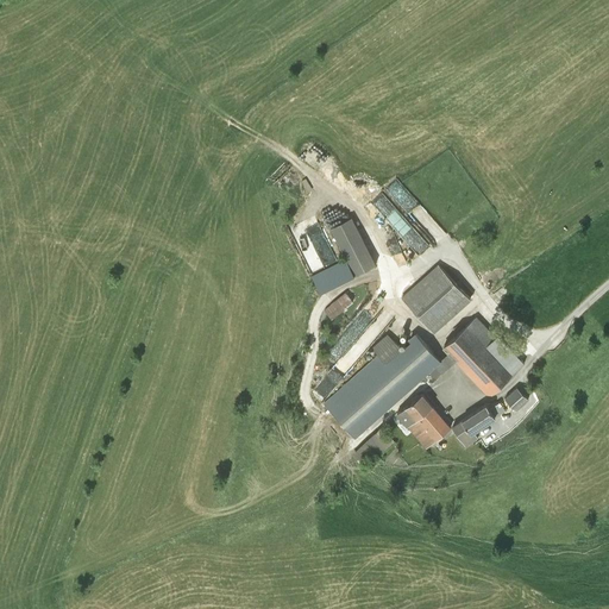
[(378,265),(353,217),(332,228),(346,256),(355,274),(356,276),(378,265)]
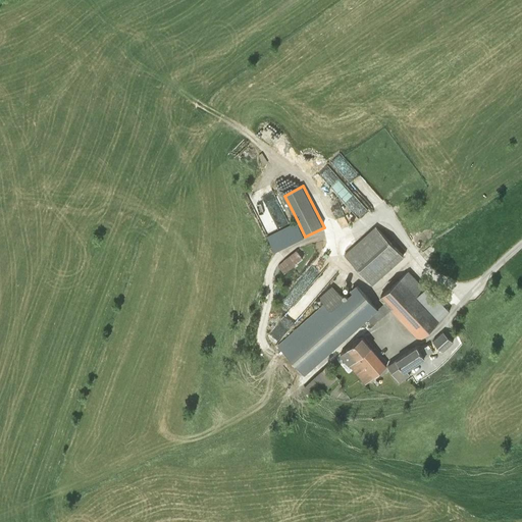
[(297,219),(266,235),(274,250),(304,235),(297,219)]
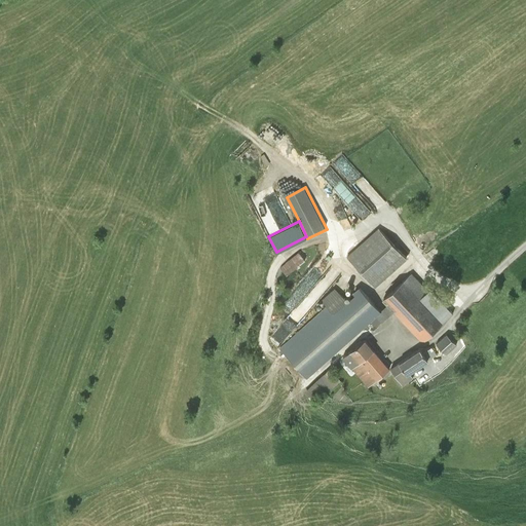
[(377,290),(409,260),(379,229),(347,259),(377,290)]
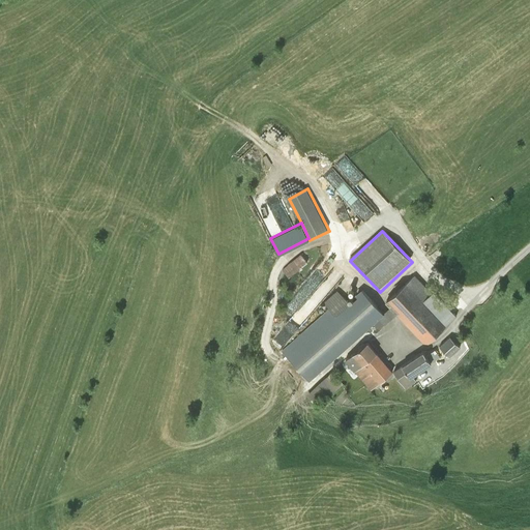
[(289,275),(310,262),(303,253),(283,266),(289,275)]
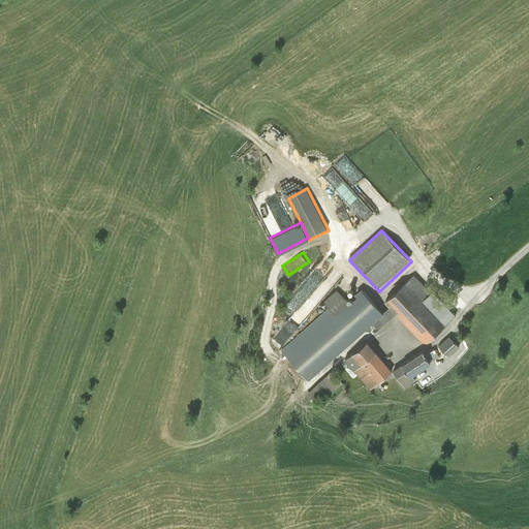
[(413,278),(385,304),(427,349),(455,323),(413,278)]
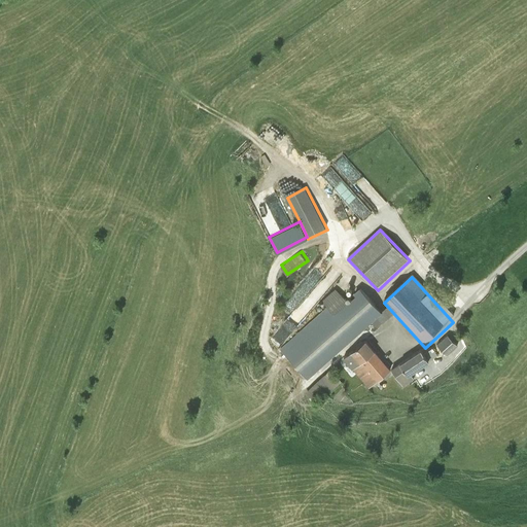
[(360,288),(346,300),(336,290),(321,303),(326,309),(280,353),(309,382),(383,315),(360,288)]
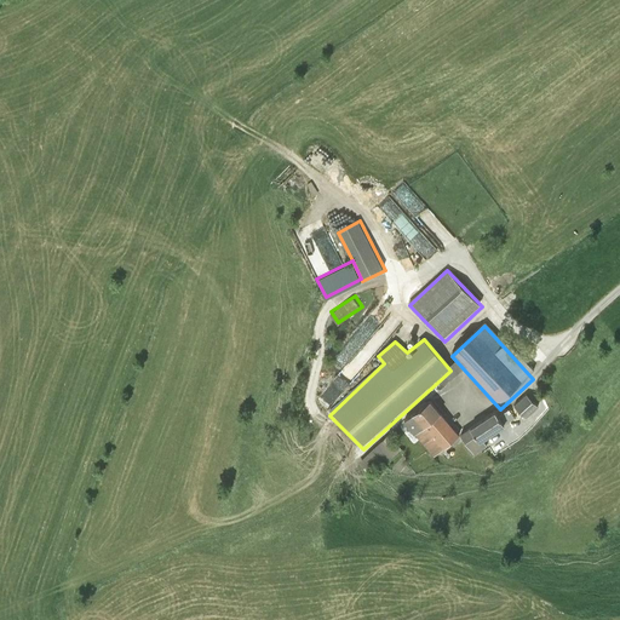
[(526,397),(514,408),(524,419),(537,408),(526,397)]
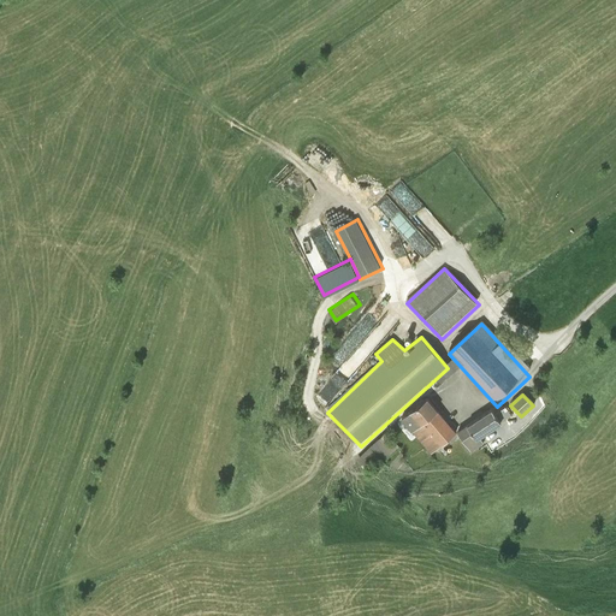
[(458,436),(428,401),(402,422),(431,458),(458,436)]
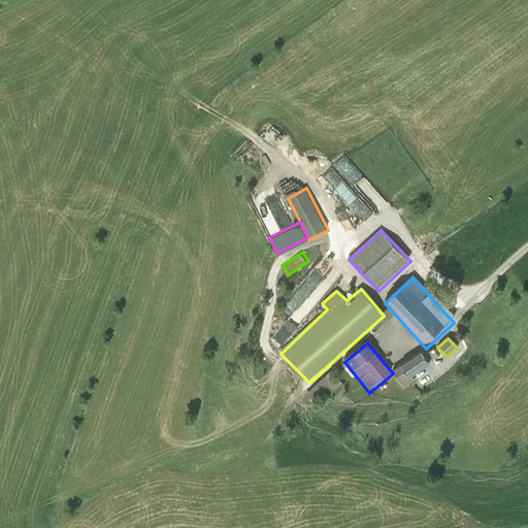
[(393,373),(404,390),(414,383),(410,377),(429,366),(439,359),(435,352),(426,357),(422,352),(393,373)]
